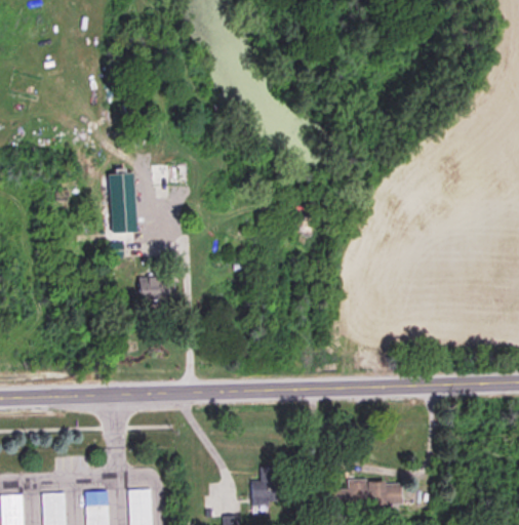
[(184,186),(184,166),(151,166),(151,186),(184,186)]
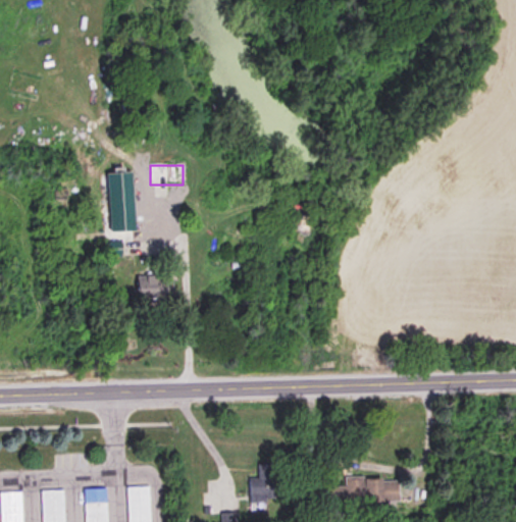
[(102,209),(102,231),(149,231),(149,209),(102,209)]
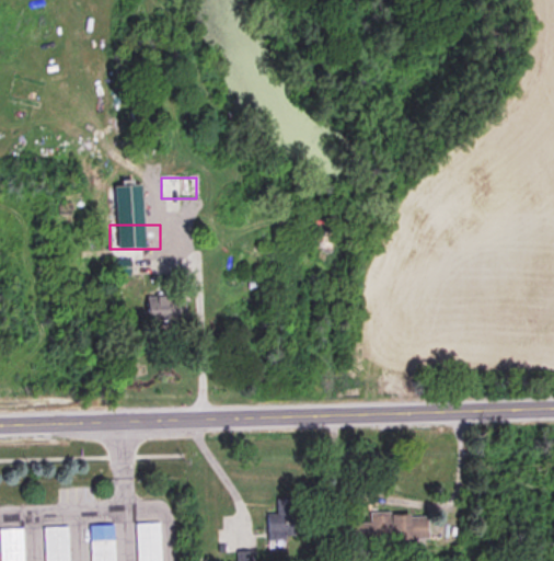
[(134,261),(118,261),(118,275),(134,275),(134,261)]
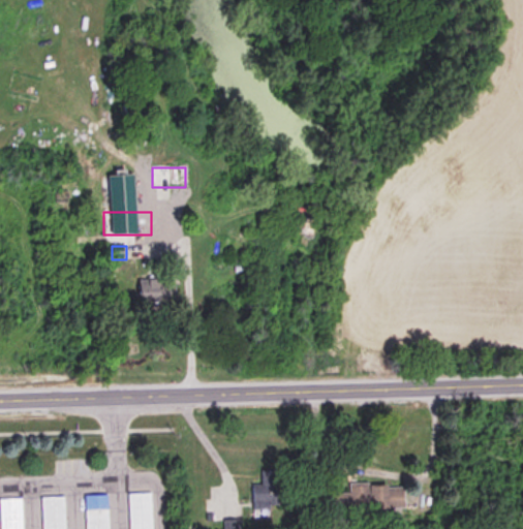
[(174,280),(143,280),(143,303),(174,303),(174,280)]
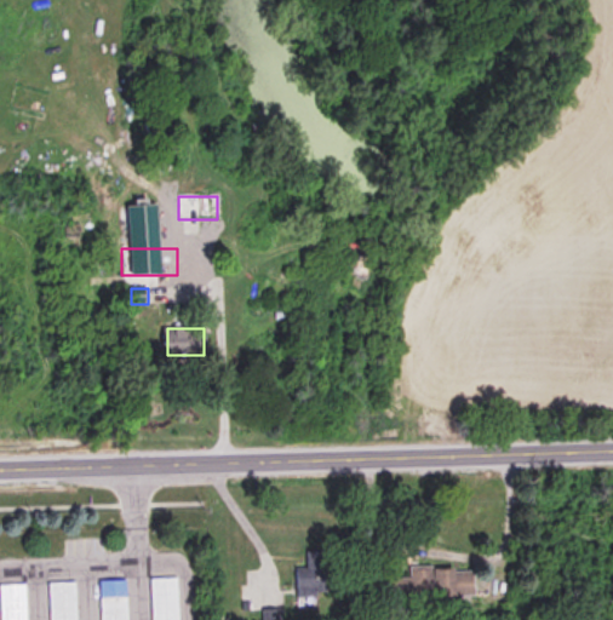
[(328,552),(310,552),(310,568),(299,568),(299,593),(328,593),(328,552)]
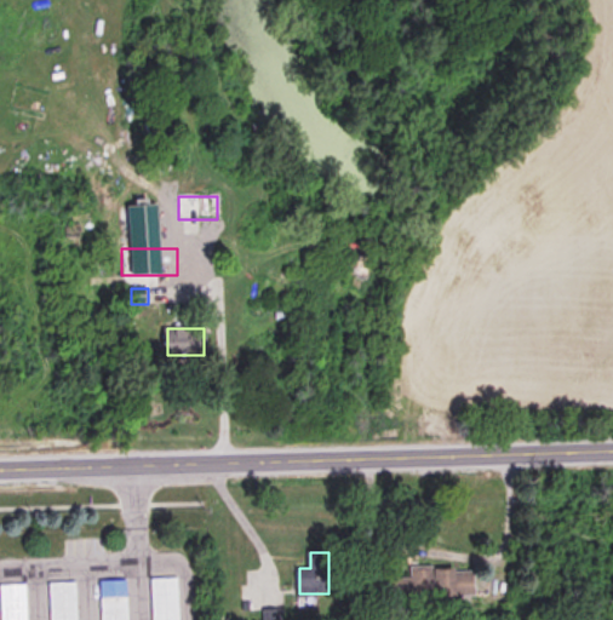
[(383,602),(477,602),(477,568),(413,568),(413,577),(383,577),(383,602)]
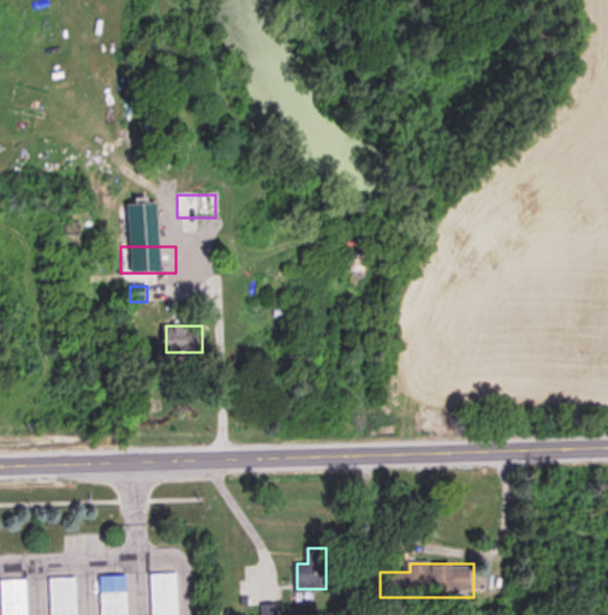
[(152,614),(150,574),(177,573),(178,614),(152,614)]
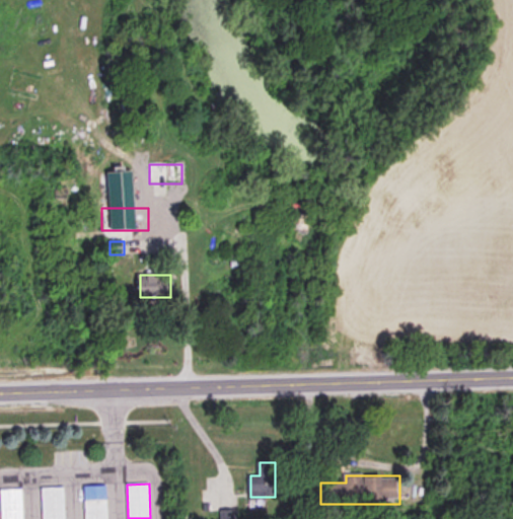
[(85,518),(84,487),(106,486),(107,518),(85,518)]
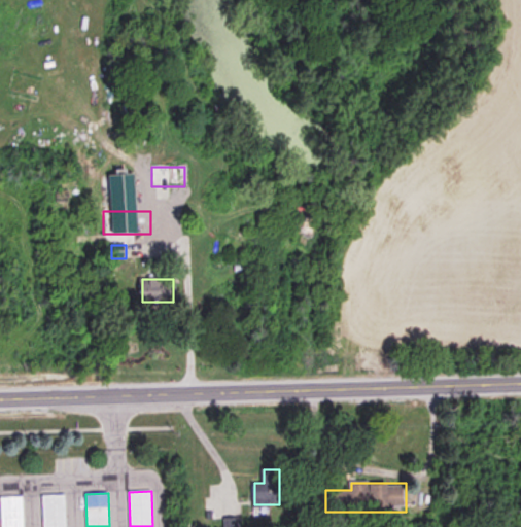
[(43,526),(42,496),(65,494),(66,526),(43,526)]
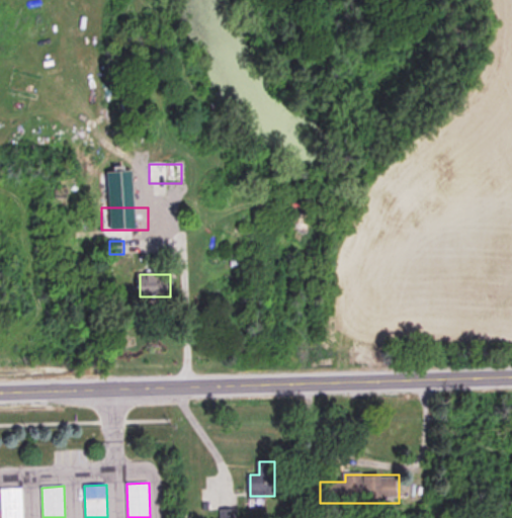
[(1,517),(0,489),(22,488),(23,517),(1,517)]
